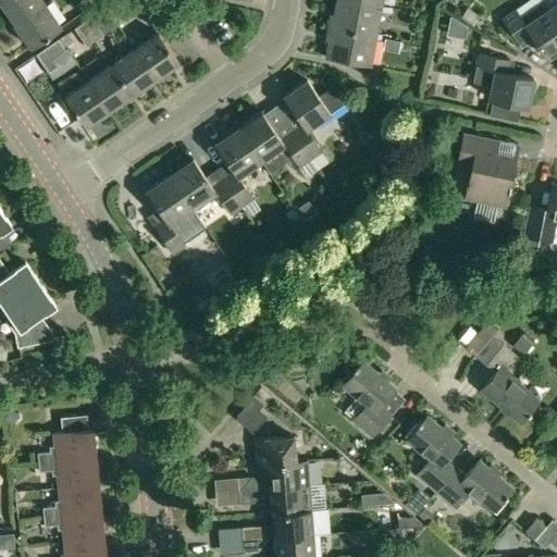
[(0,0),(0,1),(15,24),(46,3),(42,0),(0,0)]
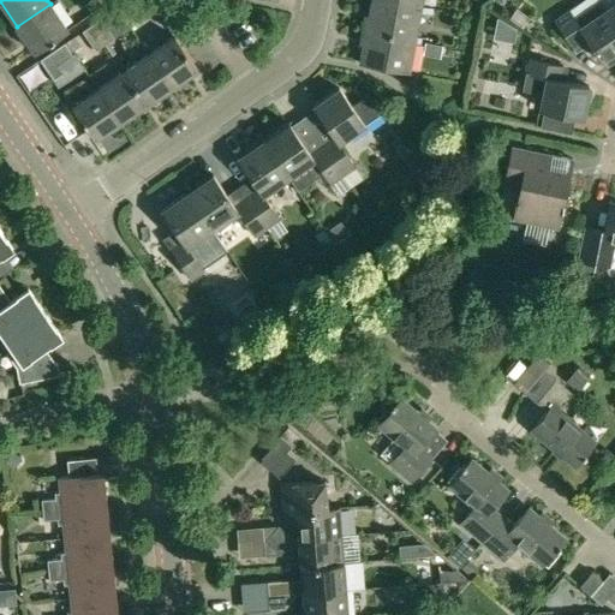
[(89,0),(84,4),(91,13),(109,0),(89,0)]
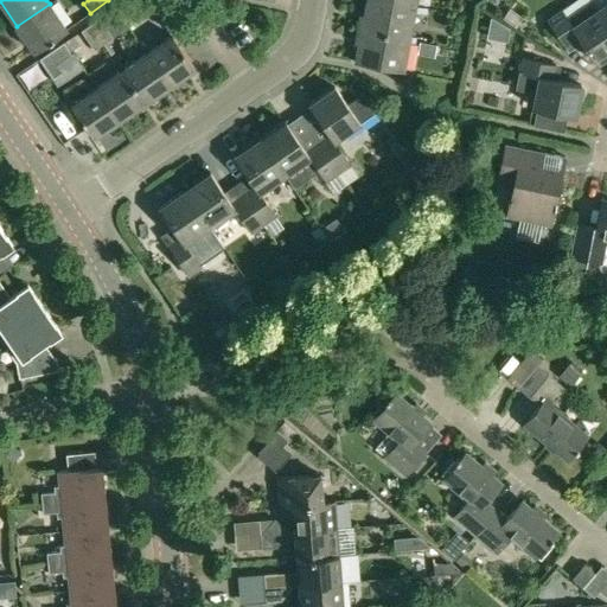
[(133,0),(144,16),(153,10),(146,0),(133,0)]
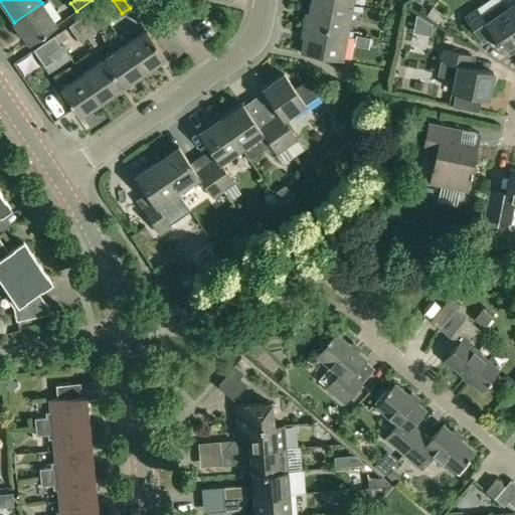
[(305,12),(303,25),(348,33),(352,5),(325,0),(311,0),(309,12),(305,12)]
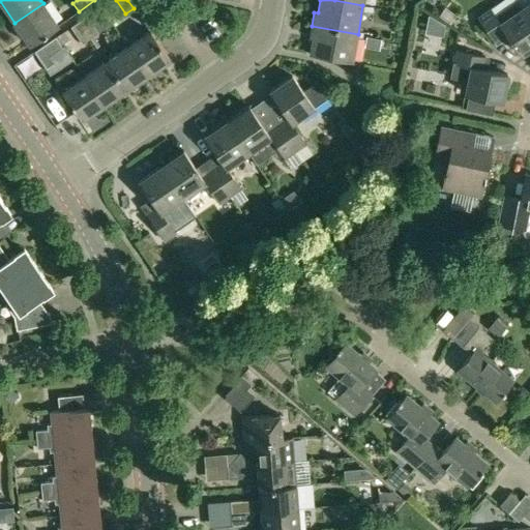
[(529,0),(514,0),(521,8),(529,21),(529,0)]
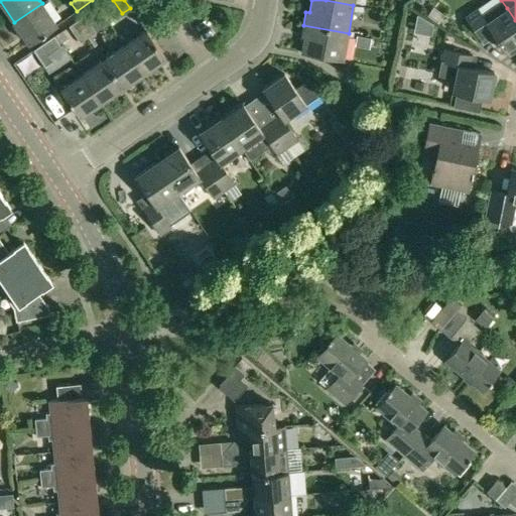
[(42,3),(14,22),(29,44),(56,25),(42,3)]
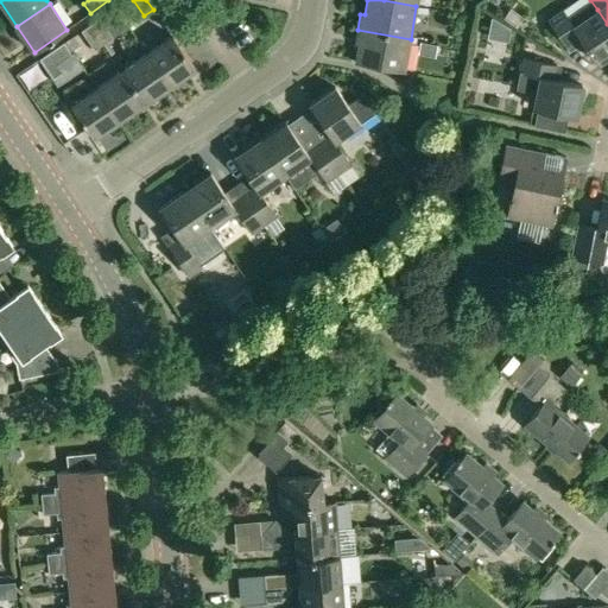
[(550,26),(544,30),(552,43),(558,38),(569,54),(584,43),(597,63),(607,55),(607,24),(597,10),(587,18),(578,6),(565,14),(562,10),(546,20),(550,26)]
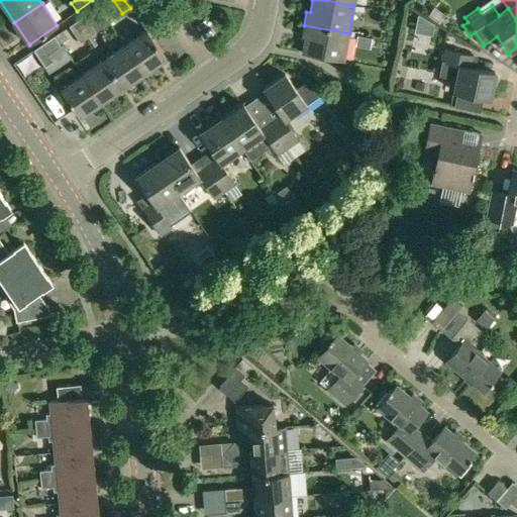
[(84,15),(77,21),(88,37),(95,32),(84,15)]
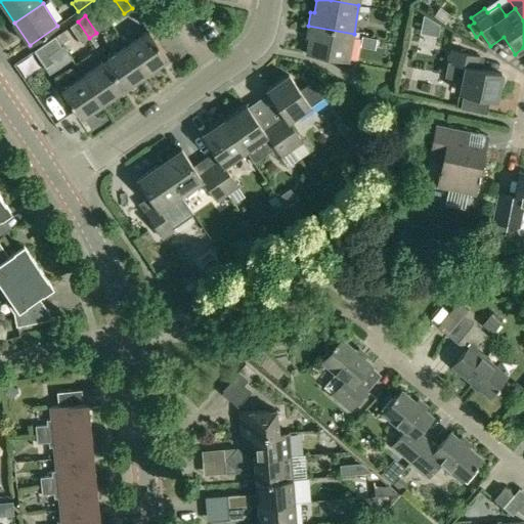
[(78,22),(69,28),(81,44),(89,38),(78,22)]
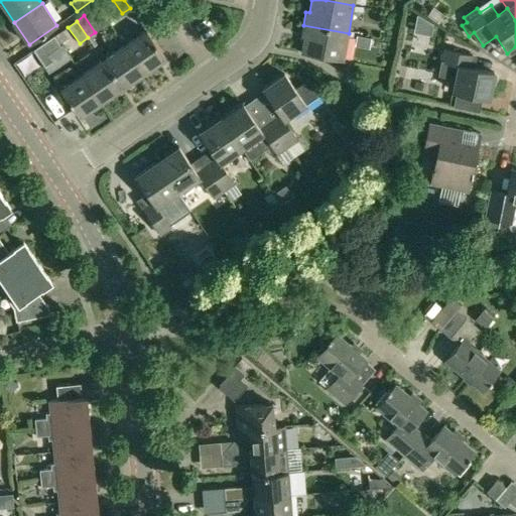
[(216,44),(225,37),(216,24),(206,30),(216,44)]
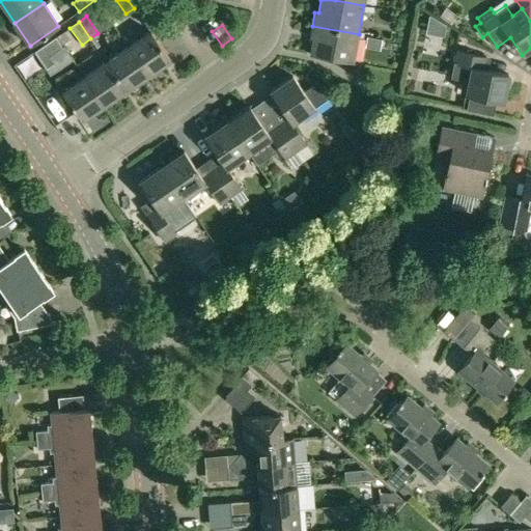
[(359,34),(312,26),(309,39),(313,40),(310,55),(311,56),(353,63),(359,34)]
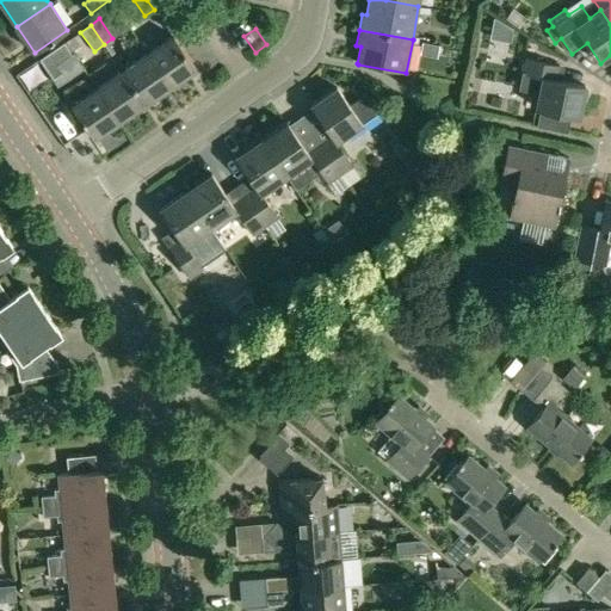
[(173,36),(148,54),(170,87),(196,69),(173,36)]
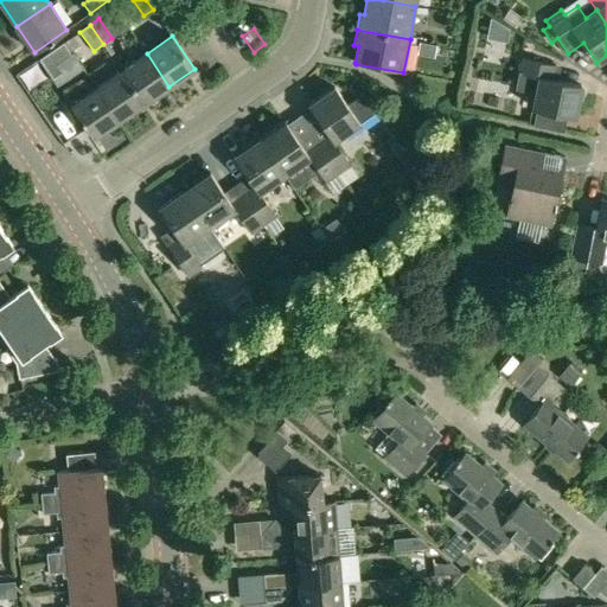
[(80,46),(72,37),(63,43),(70,52),(80,46)]
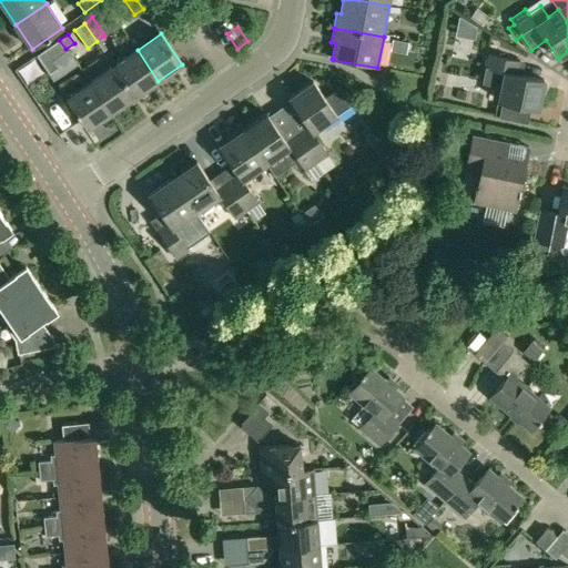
[(483,57),(484,41),(463,39),(462,54),(483,57)]
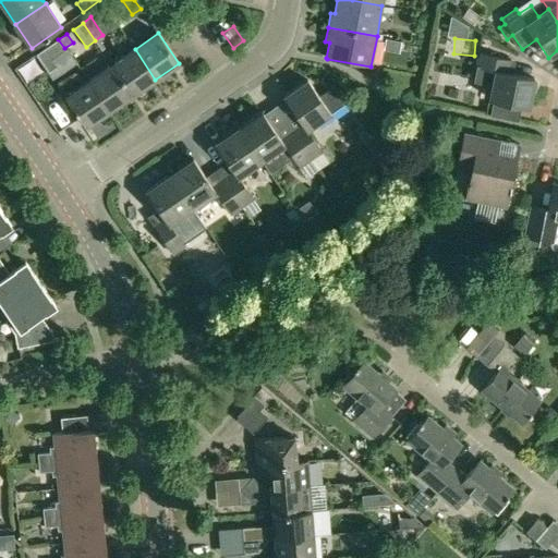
[(58,39),(36,55),(48,72),(57,67),(52,59),(65,50),(64,48),(58,39)]
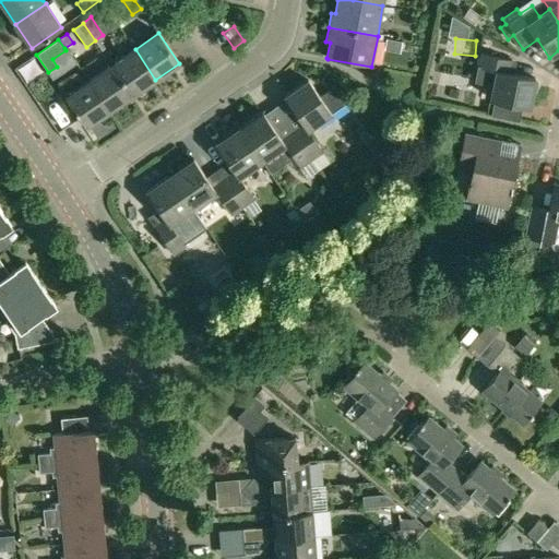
[(400,54),(402,42),(387,39),(384,50),(400,54)]
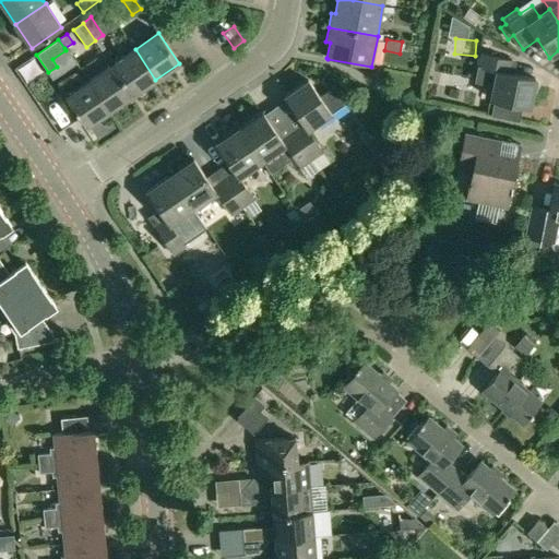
[(135,49),(111,64),(132,95),(155,80),(135,49)]
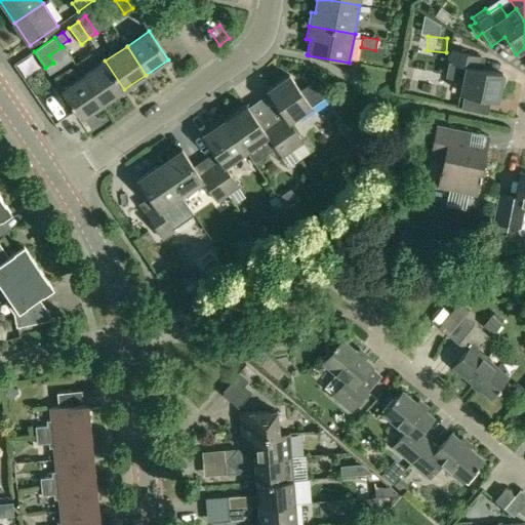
[(451,49),(446,78),(462,81),(460,93),(465,93),(461,107),(487,112),(490,98),(496,101),(500,83),(502,74),(481,70),(484,56),(451,49)]
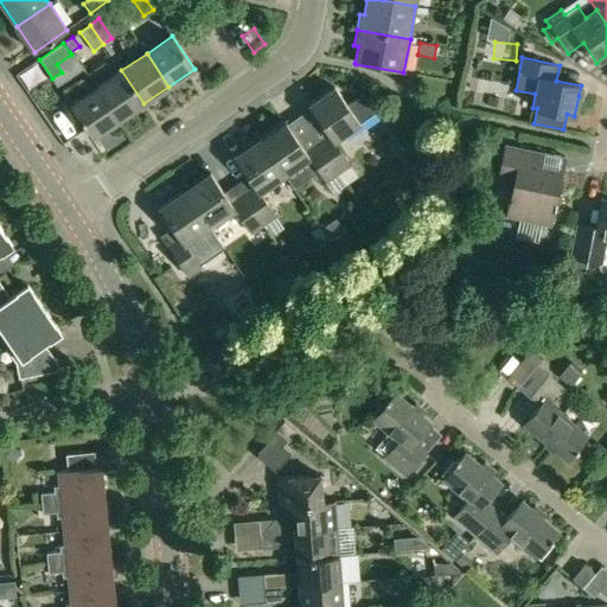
[(121,70),(95,88),(119,121),(144,103),(121,70)]
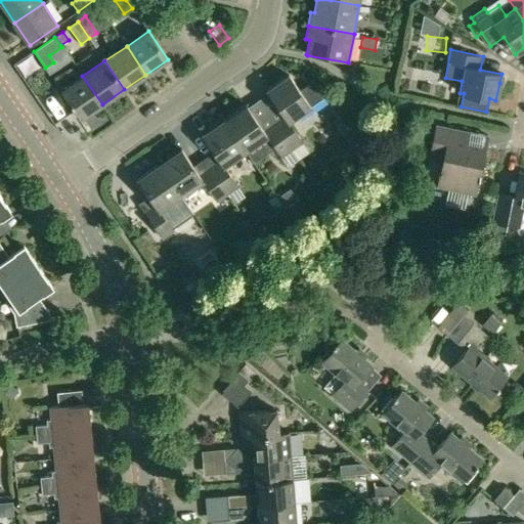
[(269,94),(259,100),(292,148),(299,160),(308,153),(301,142),(302,141),(289,122),(310,106),(323,97),(311,81),(299,90),(289,75),(266,90),(269,94)]
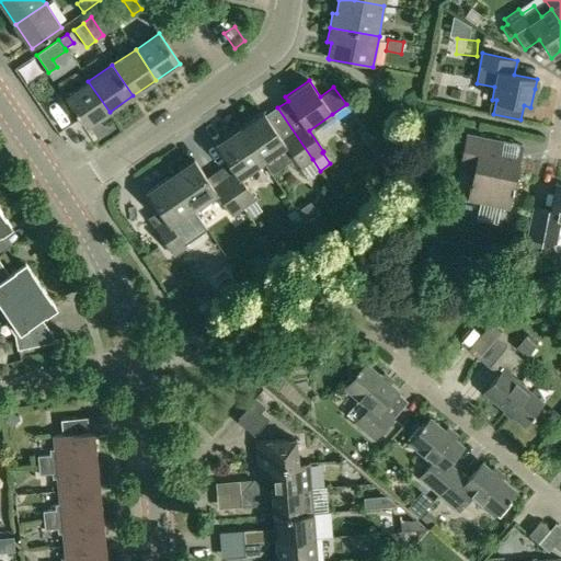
[(110,112),(88,81),(65,98),(86,128),(110,112)]
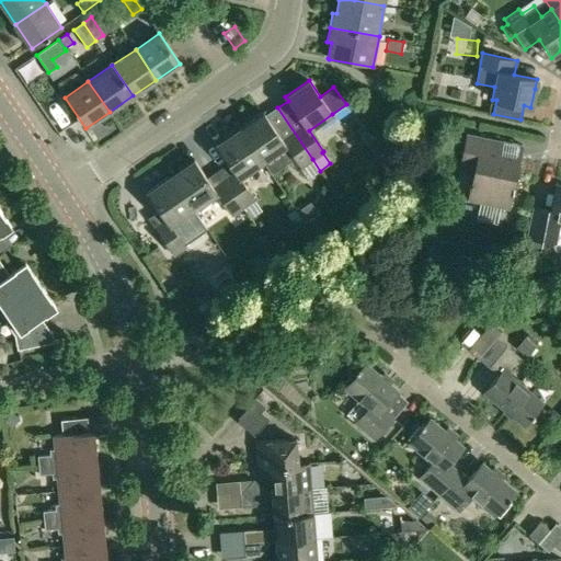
[(263,112),(239,128),(263,162),(286,146),(300,167),(312,159),(277,107),(265,116),(263,112)]
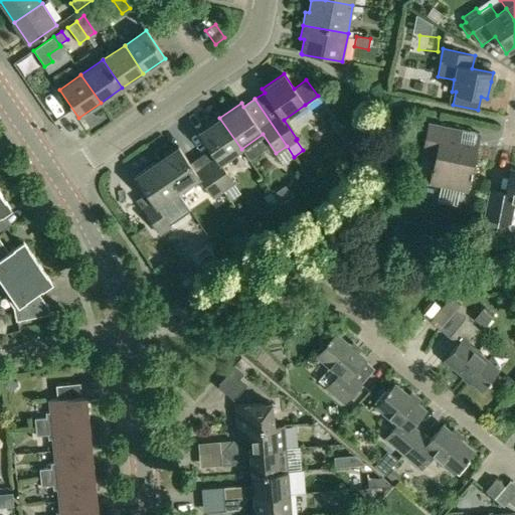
[(219,118),(198,133),(216,158),(205,165),(222,190),(233,183),(220,163),(241,149),(219,118)]
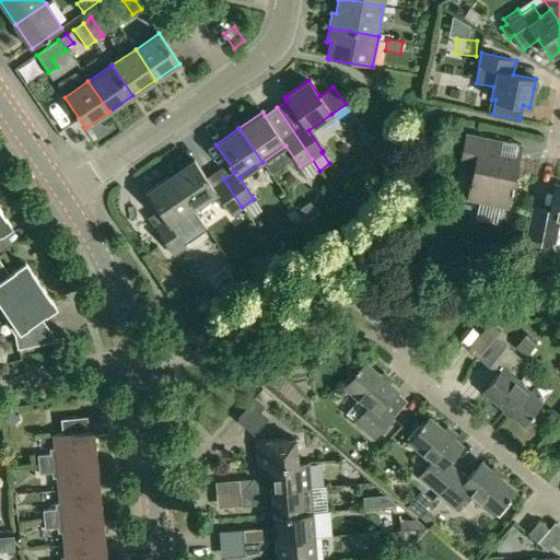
[(465,133),(459,160),(474,163),(467,199),(508,208),(521,146),(465,133)]
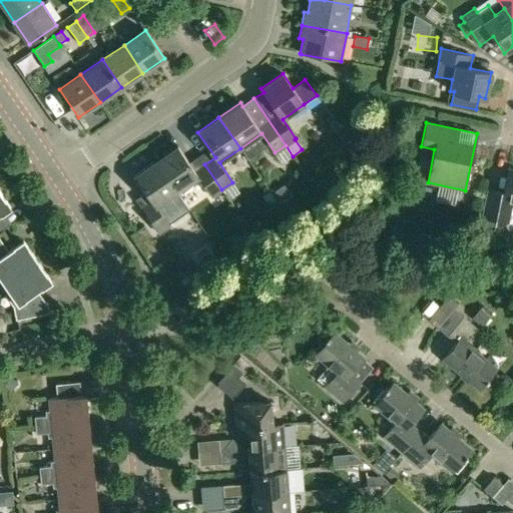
[(177,146),(155,161),(176,191),(198,177),(211,196),(221,189),(204,164),(194,171),(177,146)]
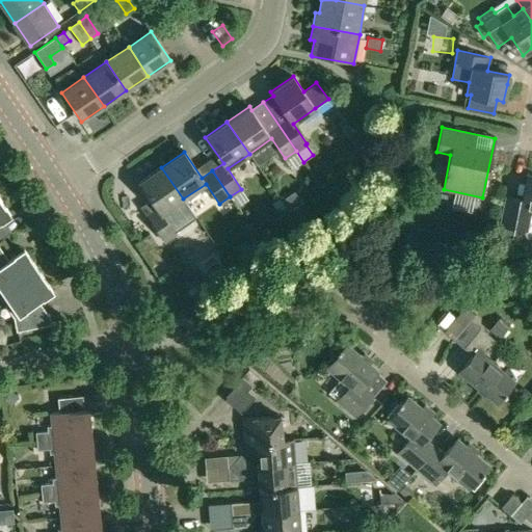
[(139,182),(158,208),(147,216),(163,239),(196,217),(183,198),(161,167),(139,182)]
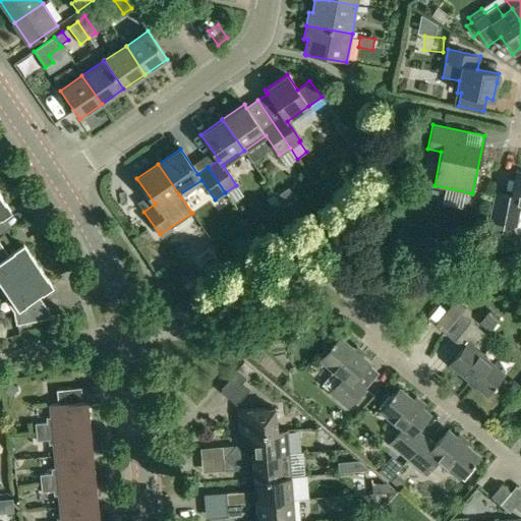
[(496,191),(488,230),(503,233),(504,224),(516,226),(520,208),(520,207),(520,172),(516,172),(512,194),(496,191)]
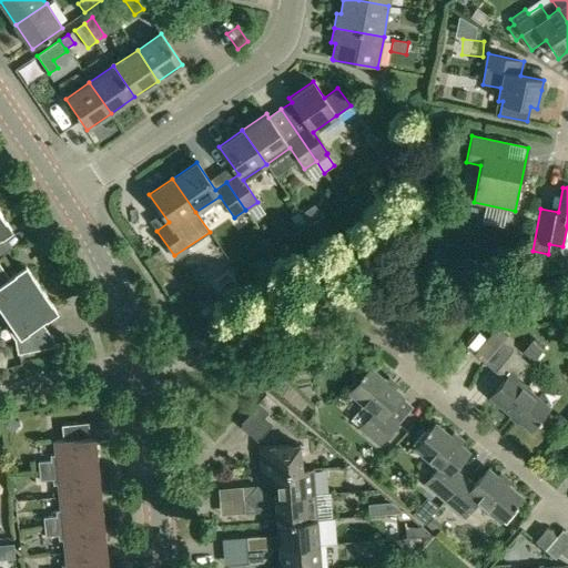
[(321,216),(321,215),(314,205),(301,214),(307,224),(308,225),(321,216)]
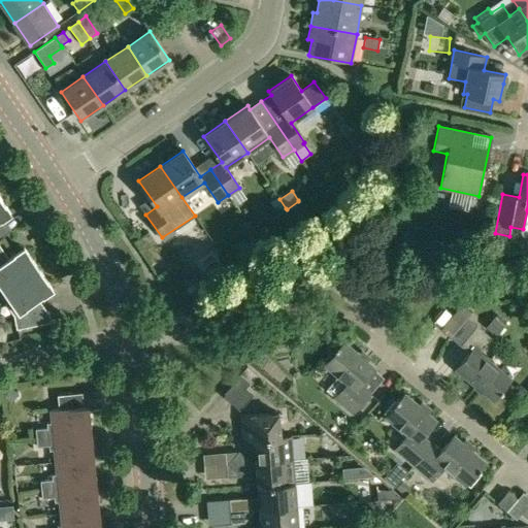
[(0,237),(10,230),(2,219),(10,212),(0,196),(0,237)]
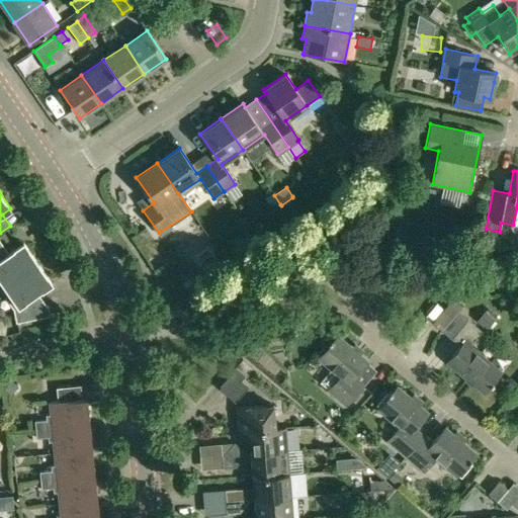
[(277,199),(272,193),(266,197),(270,204),(277,199)]
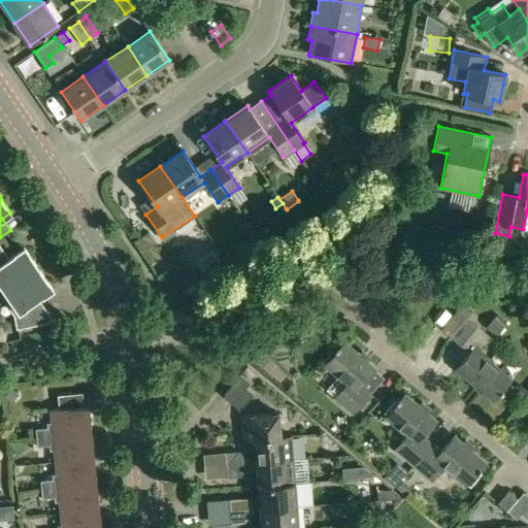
[(0,295),(37,269),(23,249),(7,259),(0,249),(0,295)]
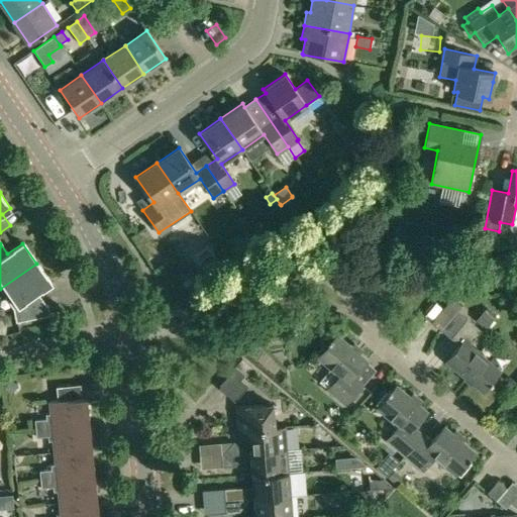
[(36,264),(0,289),(0,293),(11,310),(14,323),(52,314),(36,292),(49,284),(36,264)]
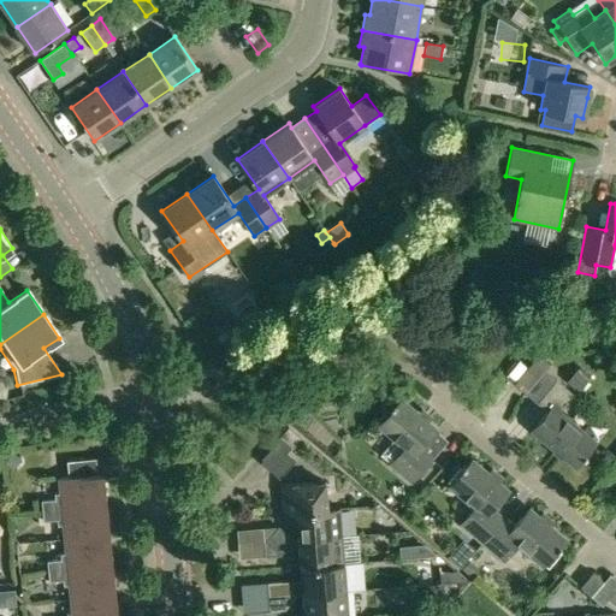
[(538,357),(515,384),(548,413),(532,431),(574,467),(594,443),(561,413),(574,396),(545,371),(549,366),(538,357)]
